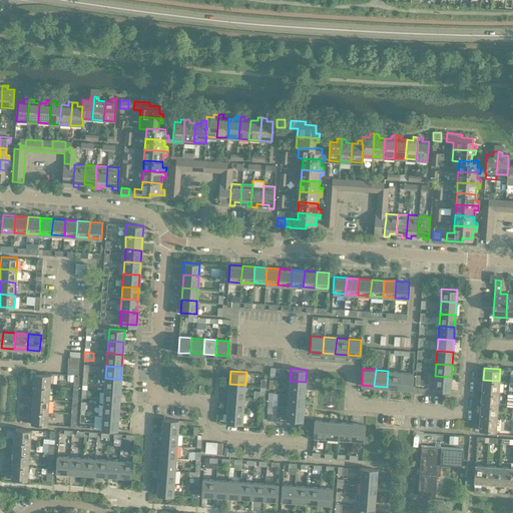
[(399,388),(400,372),(388,371),(387,387),(399,388)]
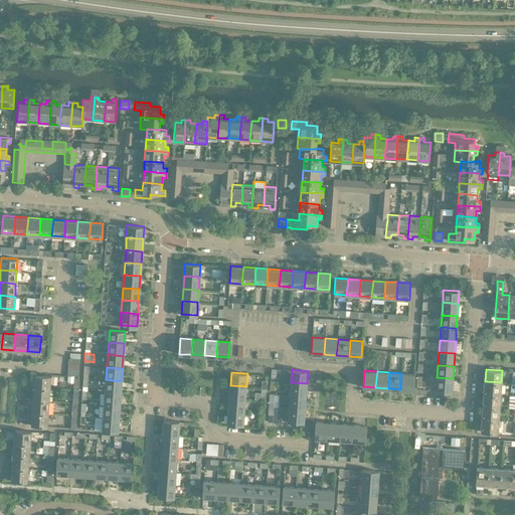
[(413,390),(414,374),(401,373),(400,389),(413,390)]
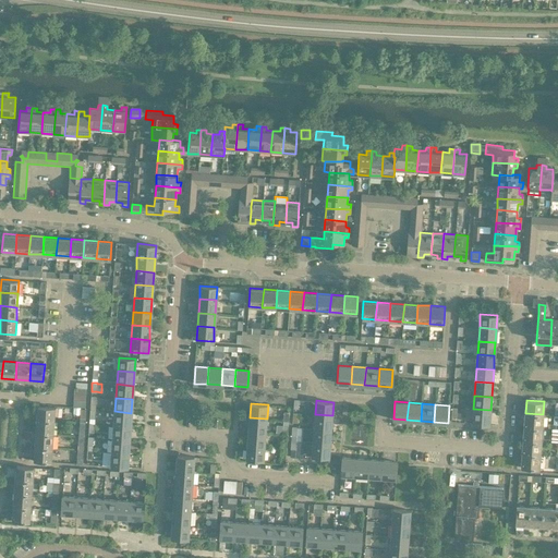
[(55,421),(55,408),(37,407),(36,420),(55,421)]
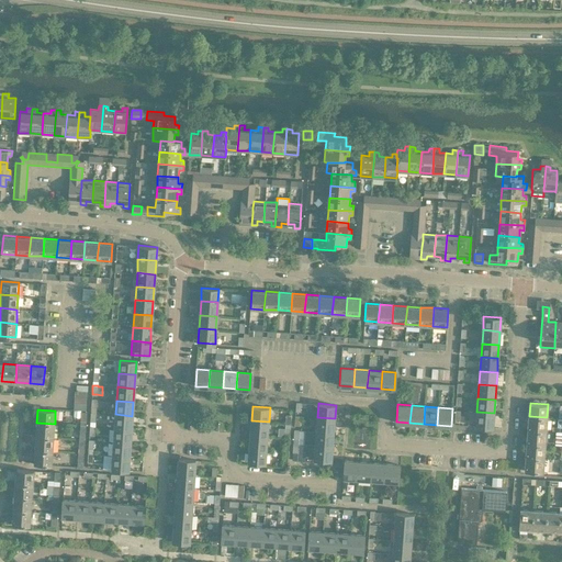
[(493,427),(494,413),(476,412),(475,426),(493,427)]
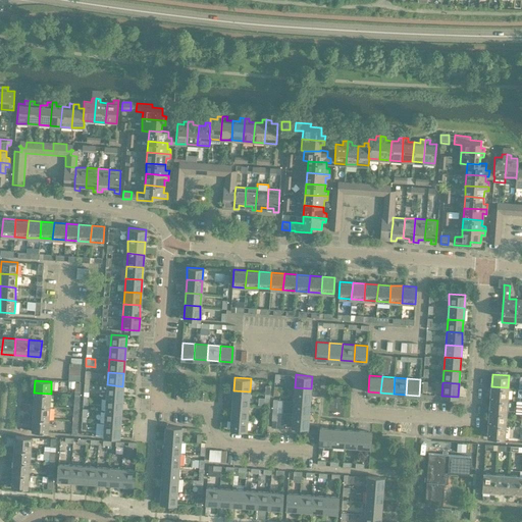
[(122,399),(122,386),(107,384),(106,398),(122,399)]
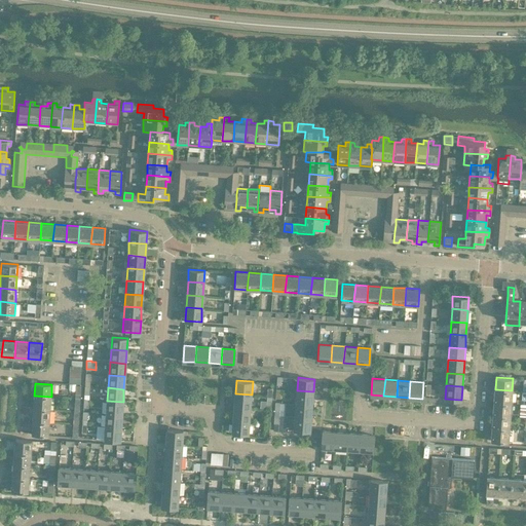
[(511,404),(512,390),(495,389),(494,403),(511,404)]
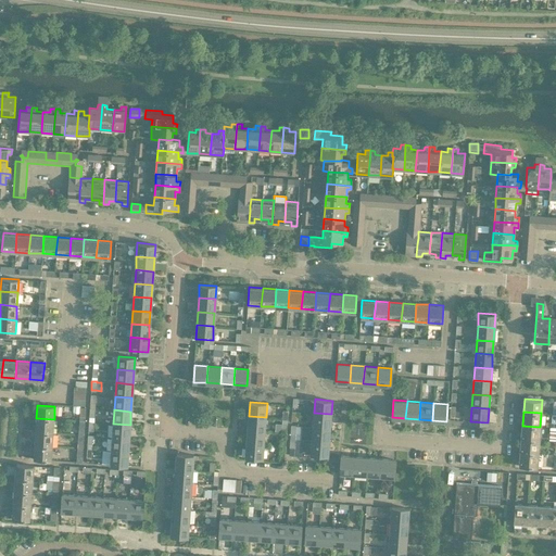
[(330,428),(331,414),(314,413),(313,427),(330,428)]
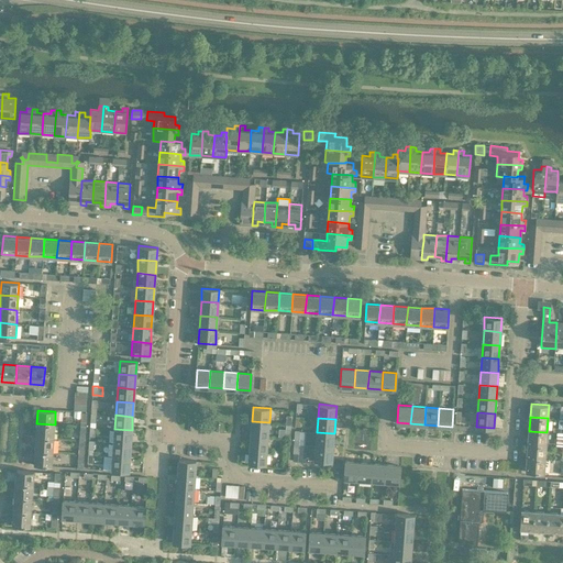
[(268,437),(269,422),(252,421),(251,435),(268,437)]
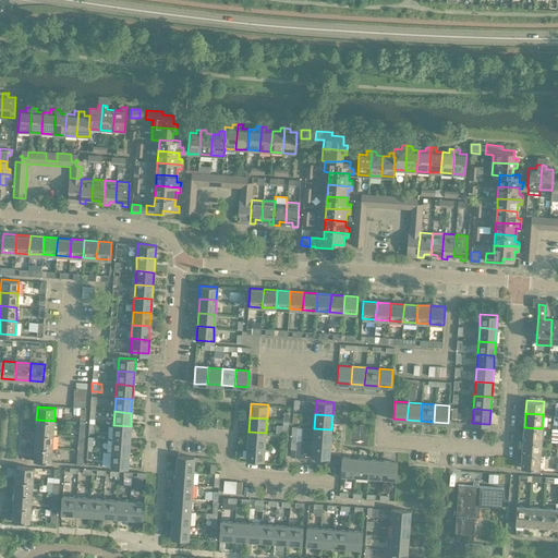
[(53,435),(55,421),(36,420),(35,433),(53,435)]
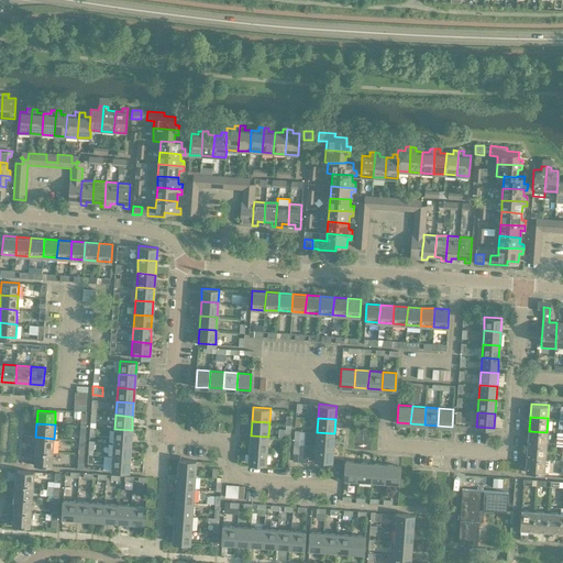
[(131,444),(132,430),(114,429),(113,442),(131,444)]
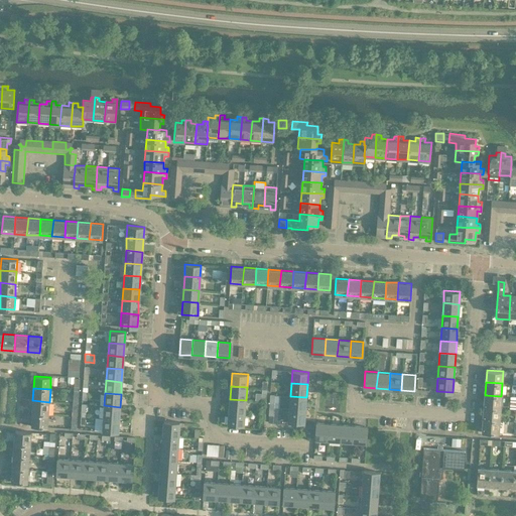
[(501,408),(501,396),(485,395),(484,407),(501,408)]
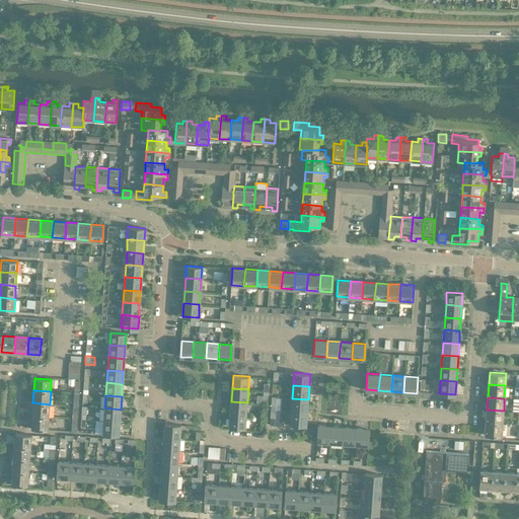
[(307,412),(308,399),(292,398),(291,411),(307,412)]
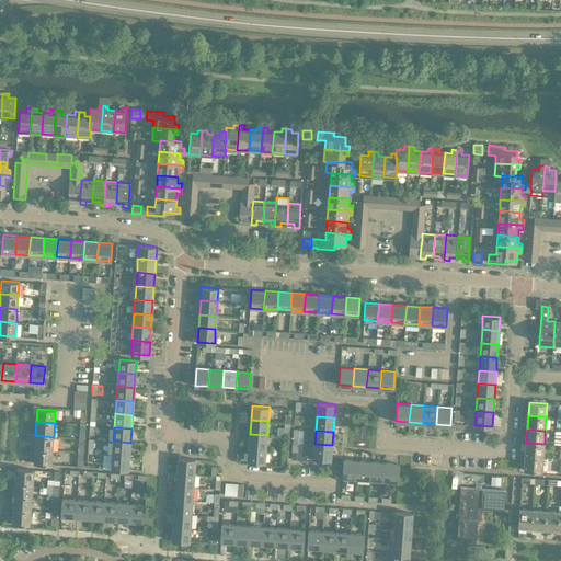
[(266,448),(267,435),(250,434),(249,447),(266,448)]
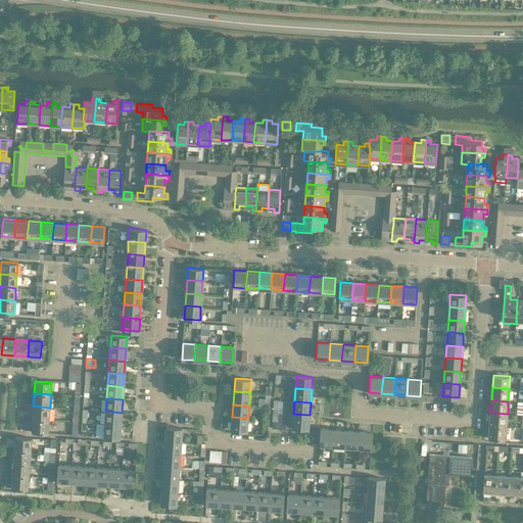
[(49,420),(50,408),(33,406),(33,419),(49,420)]
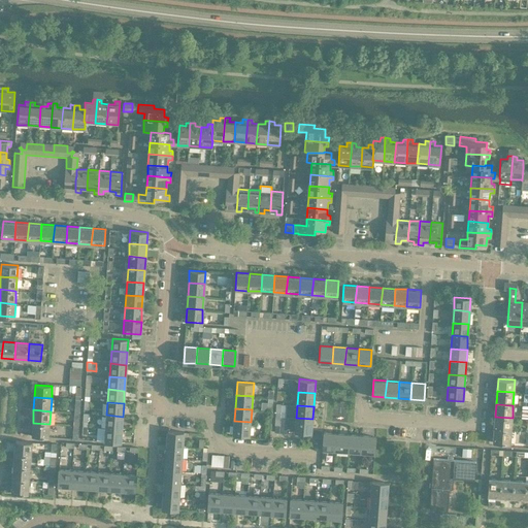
[(122,429),(123,417),(106,415),(105,428),(122,429)]
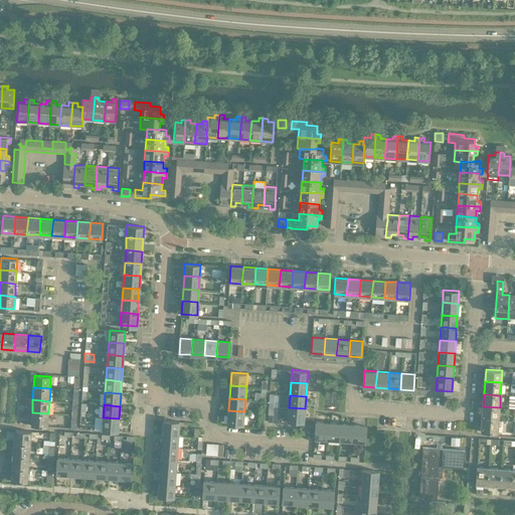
[(499,420),(500,407),(483,406),(482,418),(499,420)]
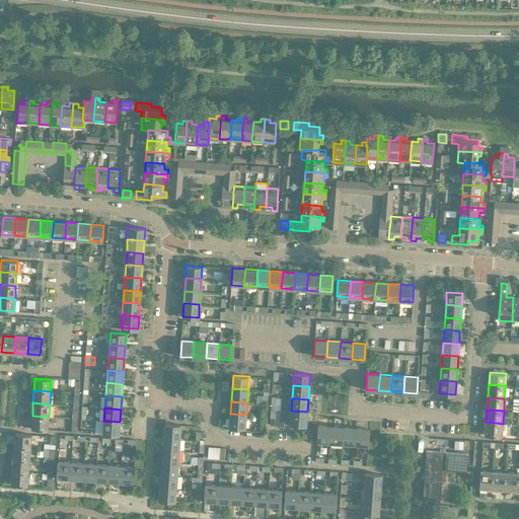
[(306,425),(307,412),(291,411),(290,424),(306,425)]
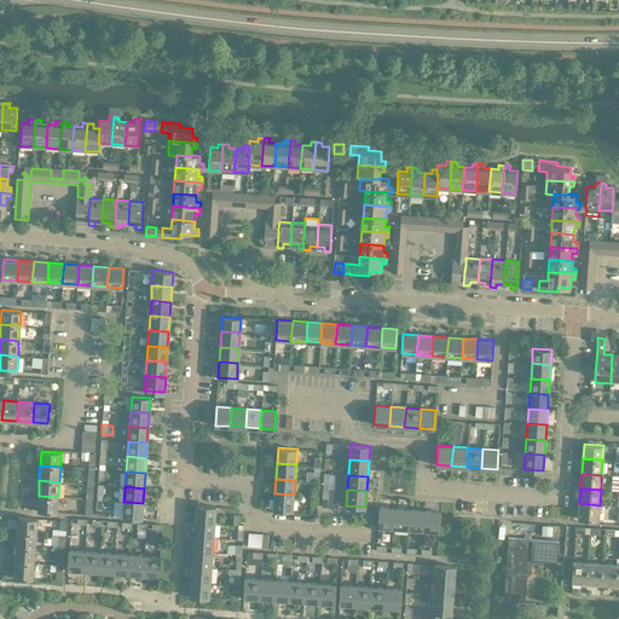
[(293,510),(294,495),(275,493),(273,509),(293,510)]
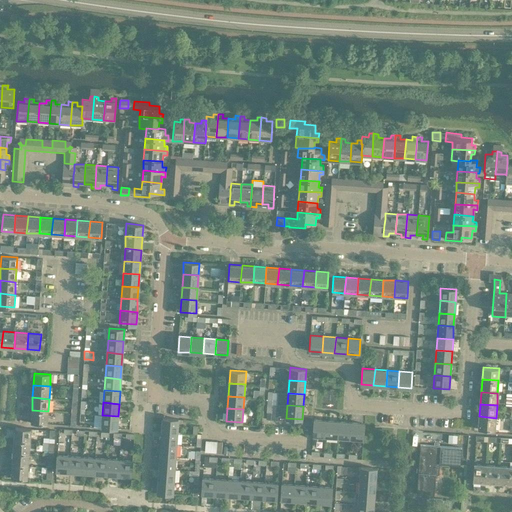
[(47,423),(48,411),(32,410),(31,422),(47,423)]
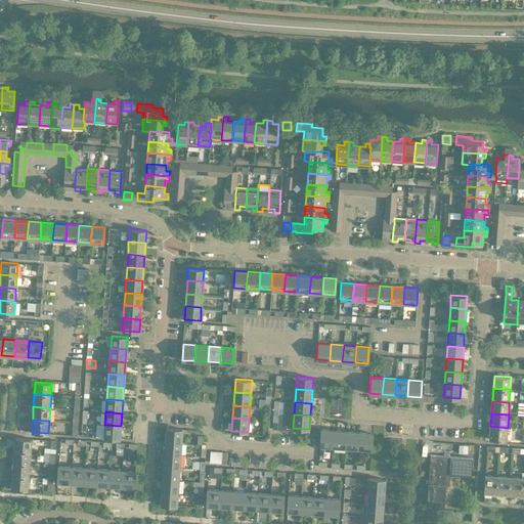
[(120,439),(121,426),(104,425),(103,438),(120,439)]
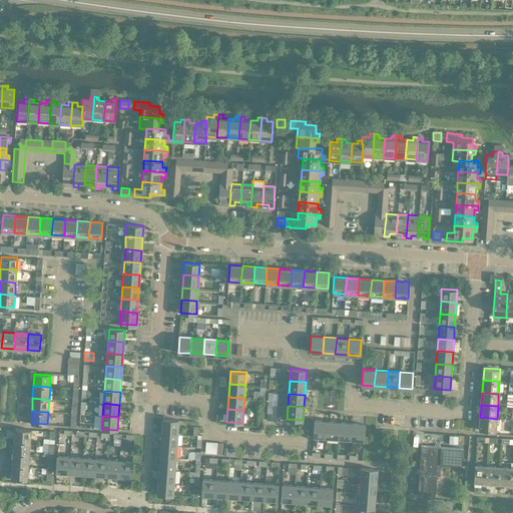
[(496,431),(497,419),(480,417),(479,430),(496,431)]
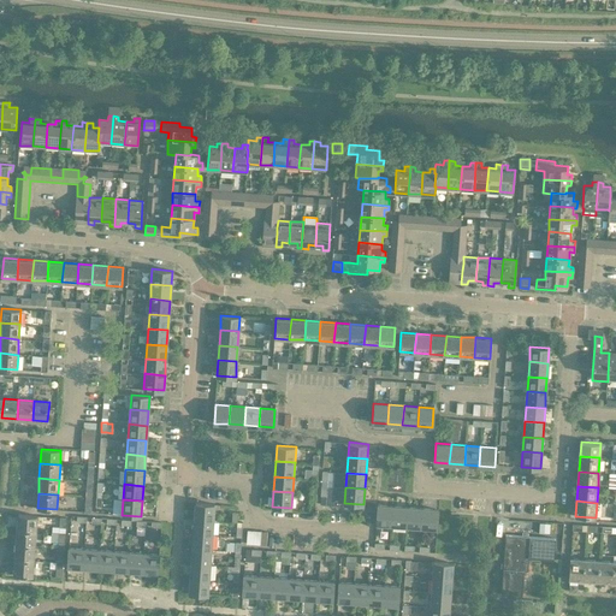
[(213,520),(214,504),(195,503),(194,519),(213,520)]
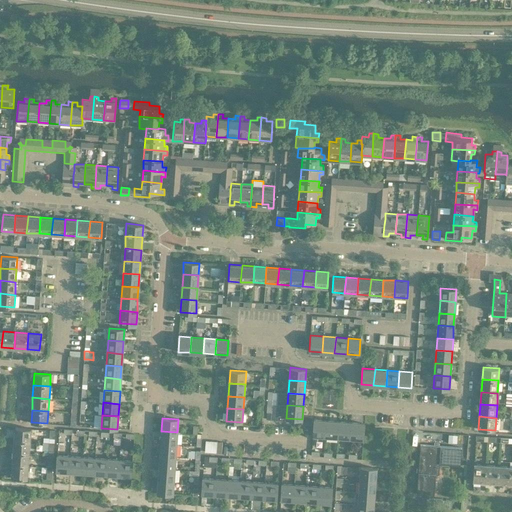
[(325,436),(326,421),(314,420),(313,435),(325,436)]
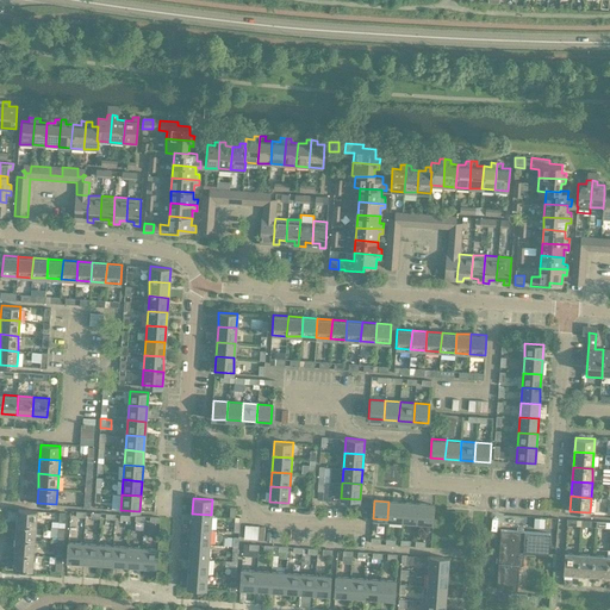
[(403,521),(404,503),(388,502),(387,520),(403,521)]
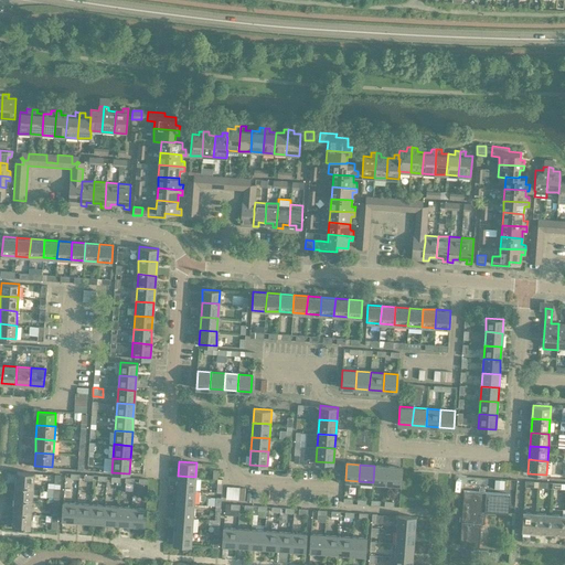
[(386,483),(387,467),(374,466),(373,482),(386,483)]
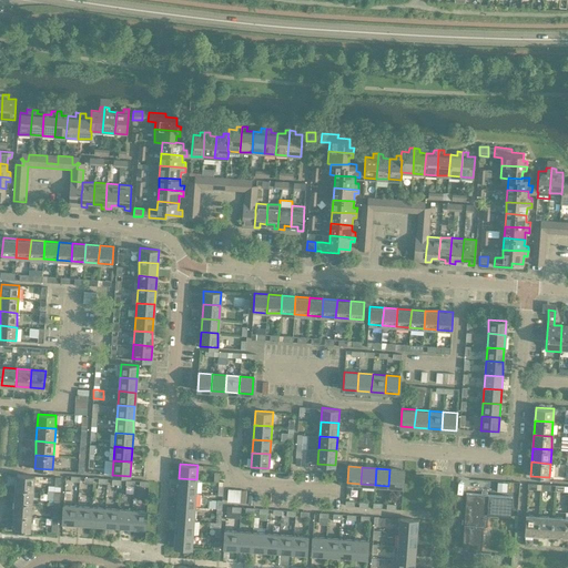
[(403,487),(404,470),(389,469),(388,486),(403,487)]
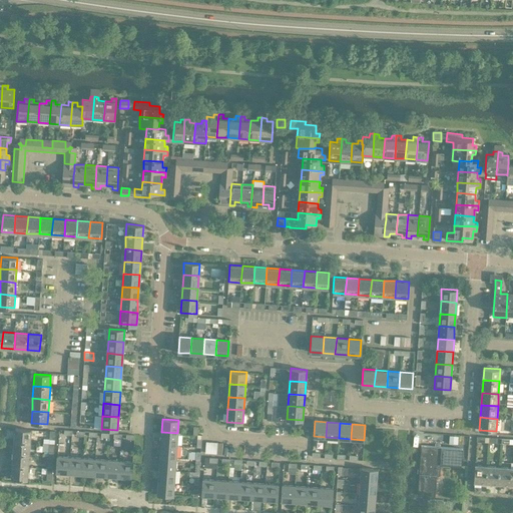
[(29,442),(30,430),(15,428),(14,441),(29,442)]
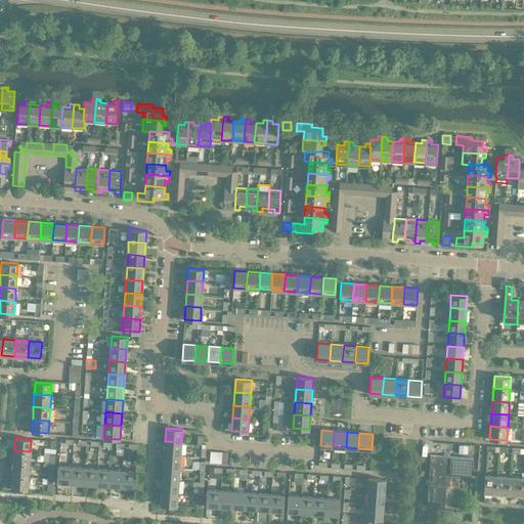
[(180,454),(181,442),(165,441),(164,453),(180,454)]
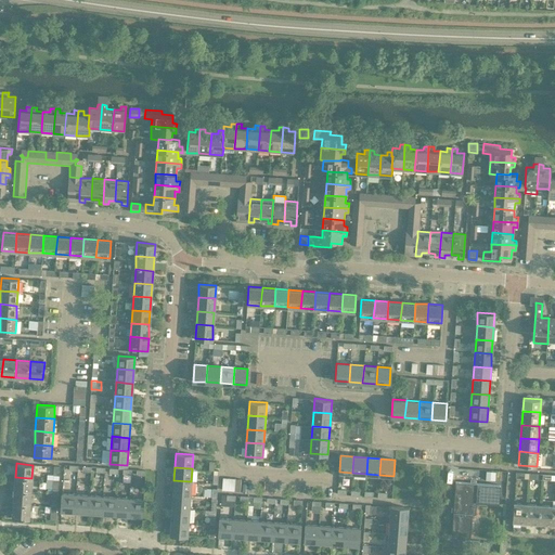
[(31,491),(31,478),(15,477),(14,490),(31,491)]
